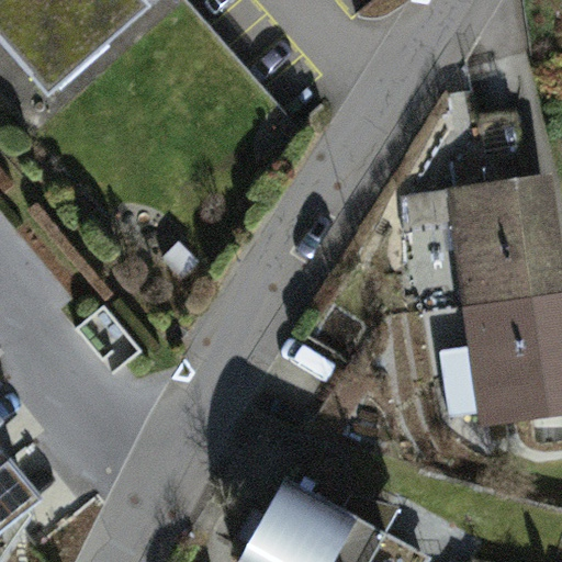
[(191,0),(0,0),(0,20),(74,104),(191,0)]
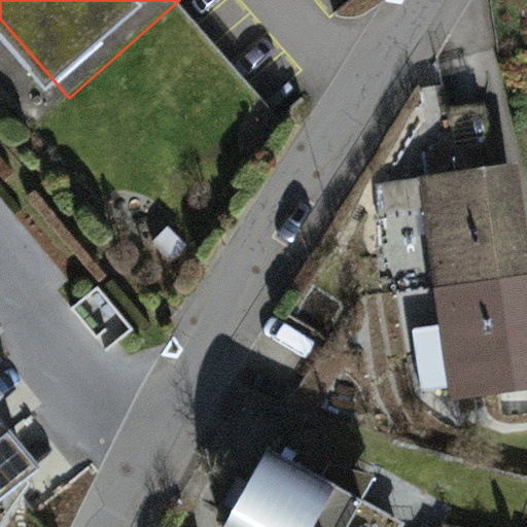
[(526,237),(519,173),(420,186),(448,410),(526,399),(526,237)]
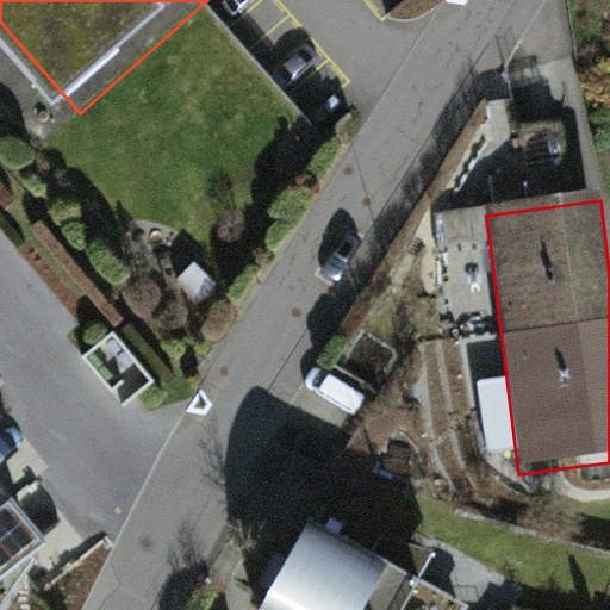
[(0,512),(13,503),(29,490),(0,455),(0,512)]
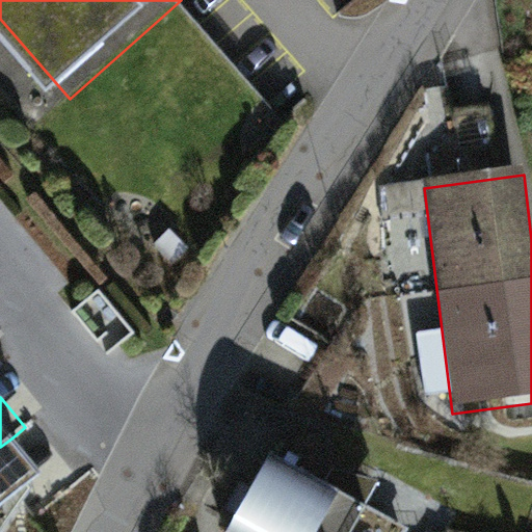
[(0,531),(40,473),(11,439),(0,447),(0,531)]
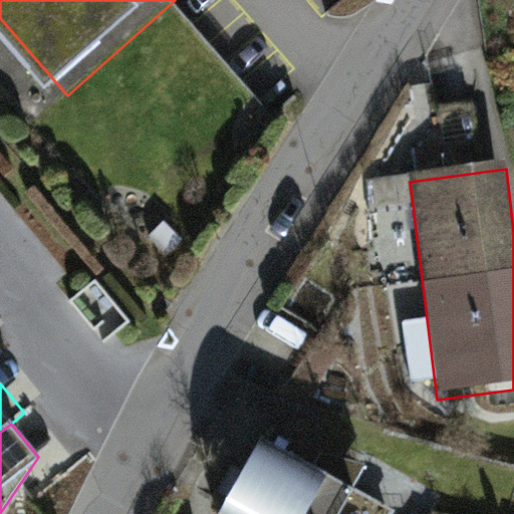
[(259,438),(216,513),(394,513),(396,512),(259,438)]
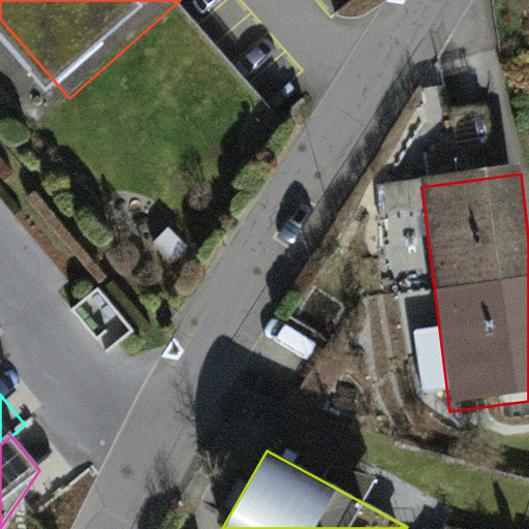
All buildings are outlined.
